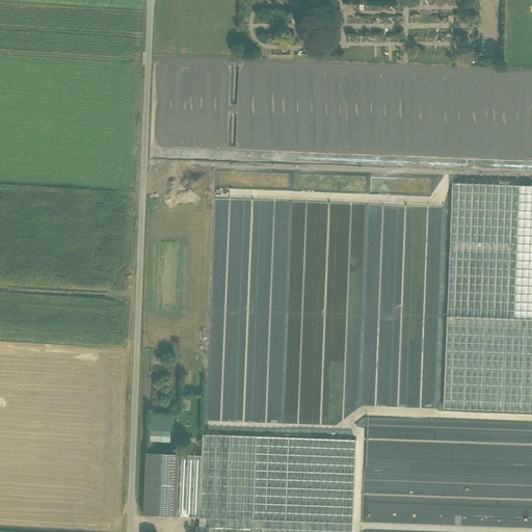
[(531,186),(452,184),(444,409),(531,413),(531,186)]
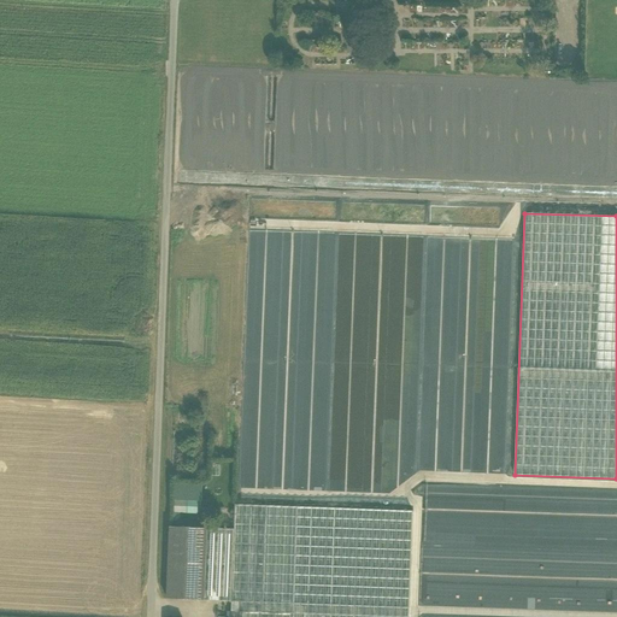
[(172,498),(172,511),(197,511),(197,499),(172,498)]
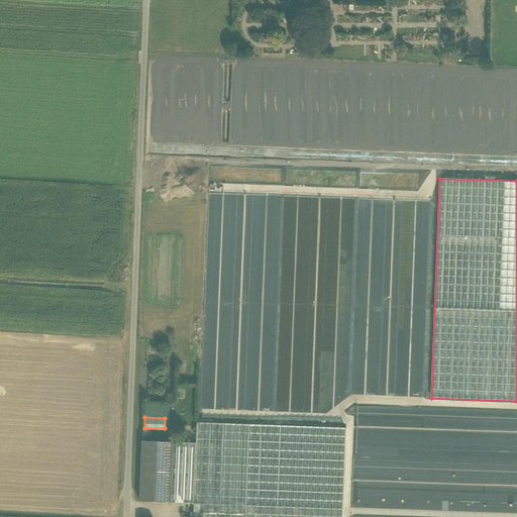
[(248,425),(197,423),(196,443),(173,442),(171,503),(194,504),(194,513),(245,514),(245,515),(248,425)]
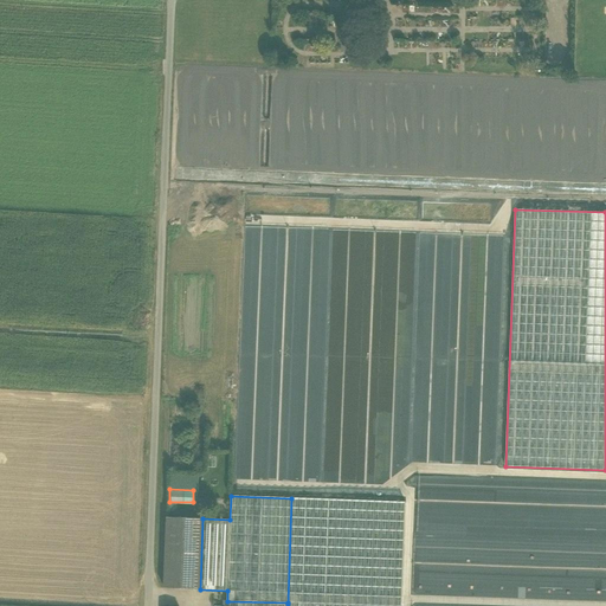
[(401,605),(405,502),(291,498),(288,604),(287,605),(401,605)]
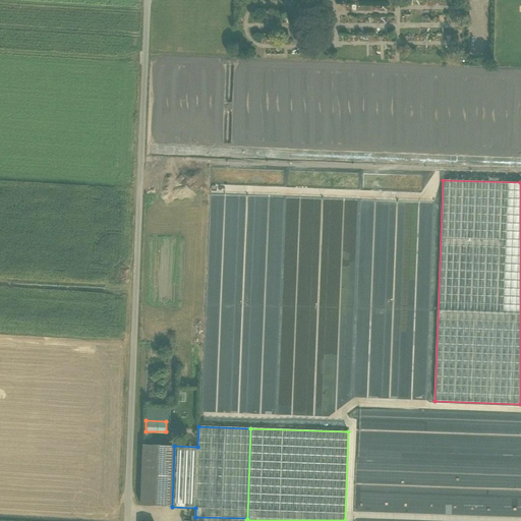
[(174,446),(143,445),(140,506),(172,507),(174,446)]
